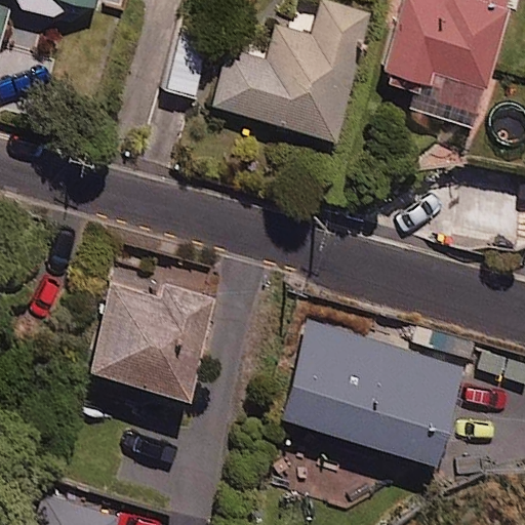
[(98,0),(24,0),(92,21),(98,0)]
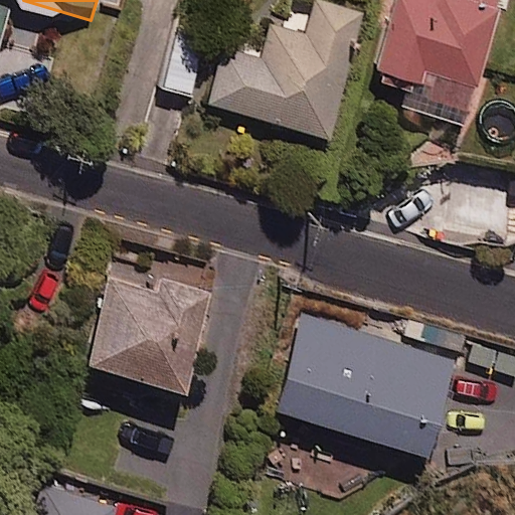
[(363,13),(314,0),(305,36),(272,27),(262,62),(225,52),(210,108),(330,140),(363,13)]
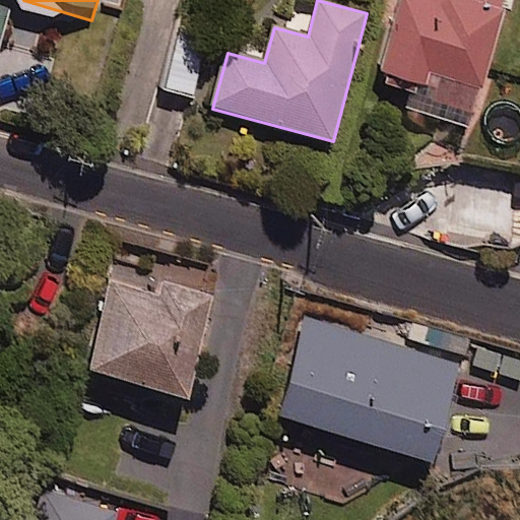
[(390,75),(387,86),(405,92),(401,107),(469,127),(506,0),(400,0),(380,72),(390,75)]
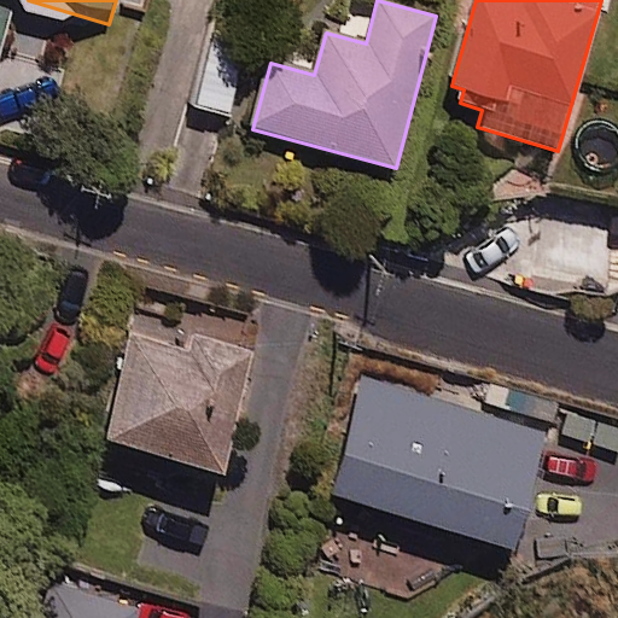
[(0,50),(11,11),(0,7),(0,50)]
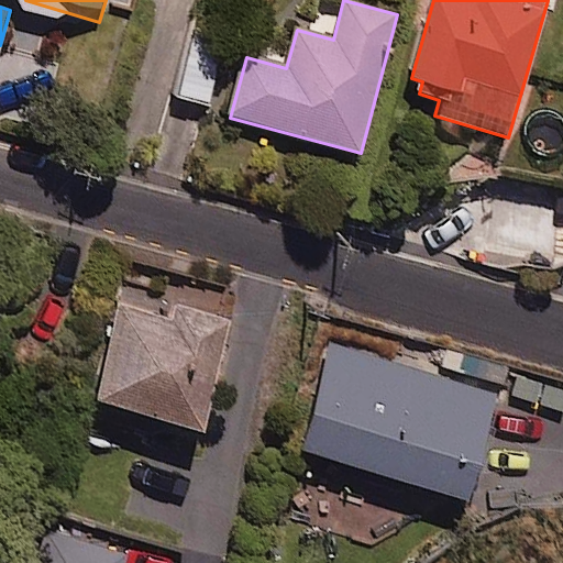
[(228,43),(190,33),(172,101),(209,110),(228,43)]
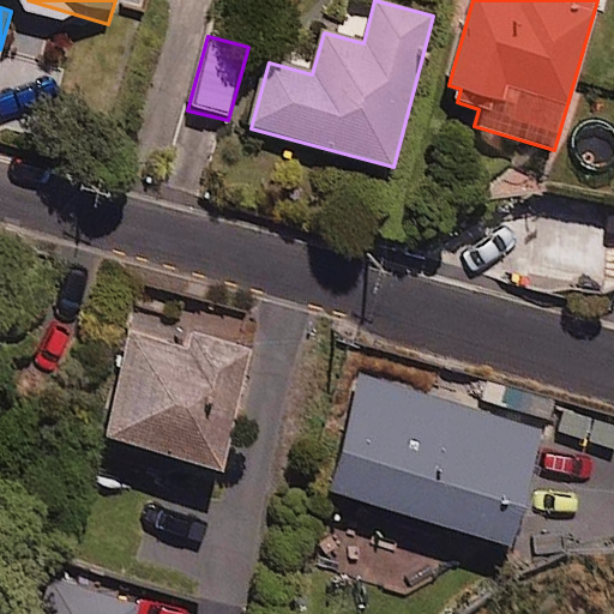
[(191,344),(132,330),(104,440),(222,470),(252,349),(193,335),(191,344)]
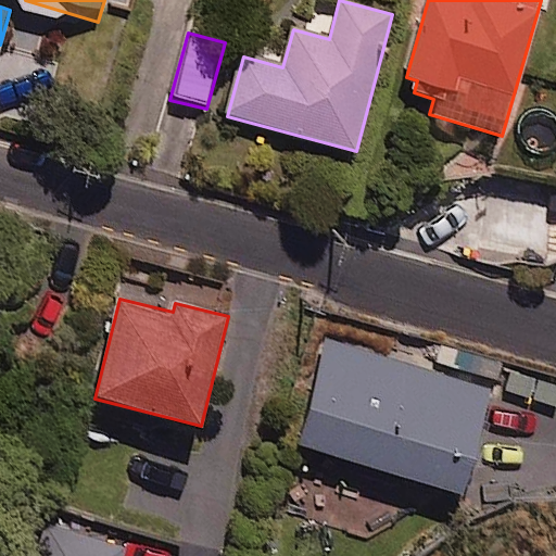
[(494,388),(332,338),(300,445),(462,494),(494,388)]
